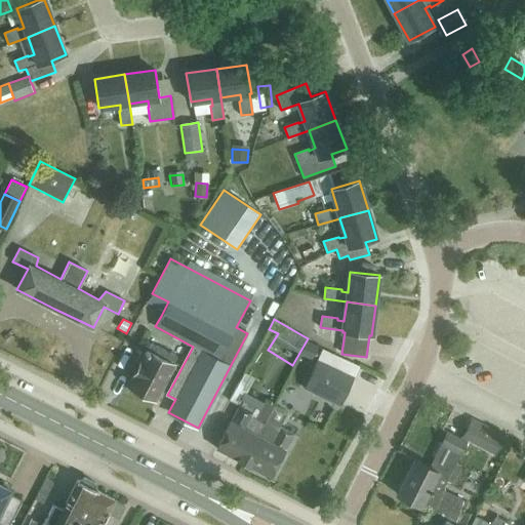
[(318,348),(307,342),(300,356),(312,361),(318,348)]
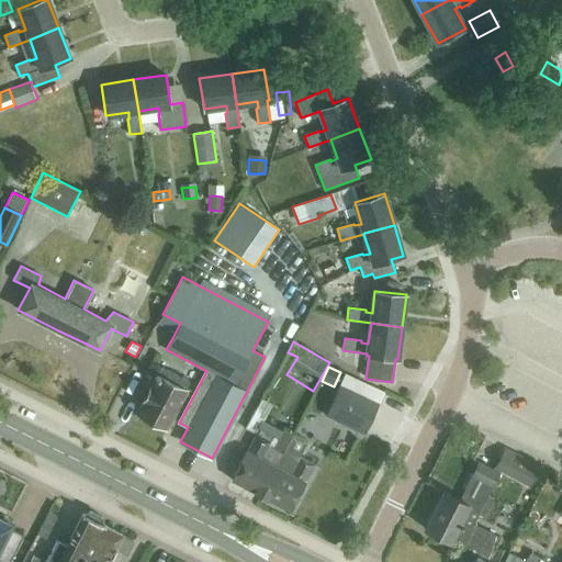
[(189,382),(163,368),(158,375),(156,373),(154,378),(156,379),(155,380),(150,378),(146,386),(150,389),(137,414),(139,415),(137,418),(150,426),(153,422),(165,428),(186,390),(189,382)]
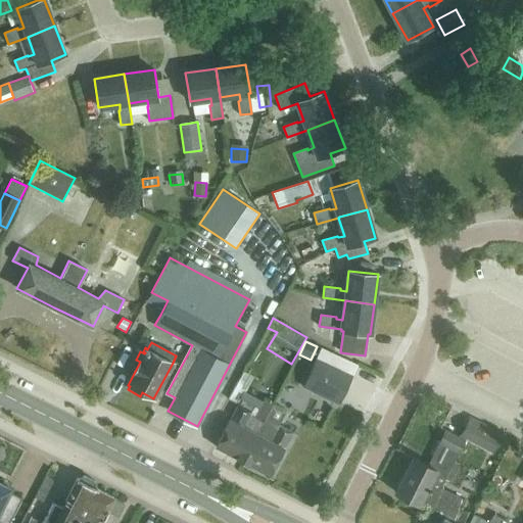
[(339,405),(352,376),(316,359),(302,388),(339,405)]
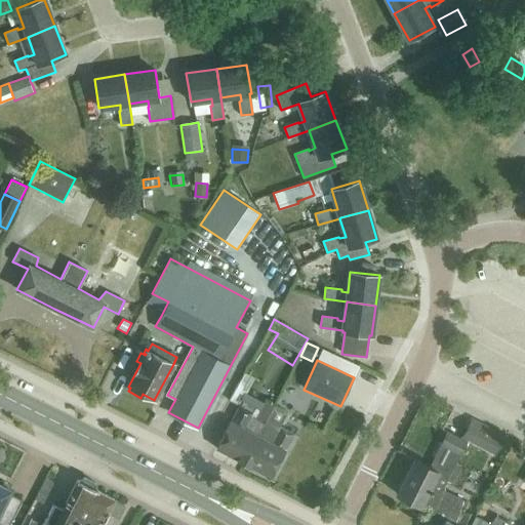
[(244,372),(230,400),(239,405),(240,406),(243,401),(240,400),(244,392),(246,393),(254,377),(244,372)]
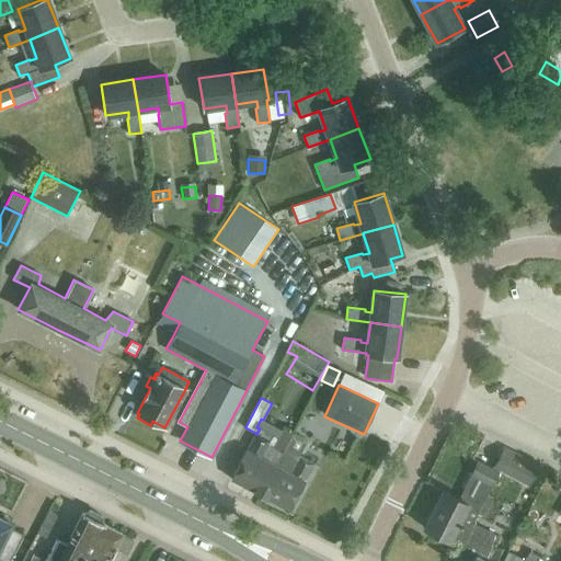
[(247,449),(231,479),(260,494),(284,449),(285,449),(293,433),(293,432),(284,427),(278,438),(272,435),(260,428),(256,434),(255,433),(247,449)]
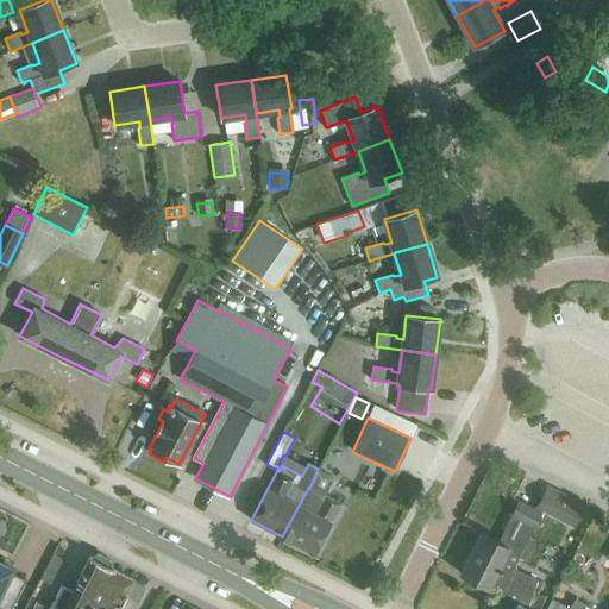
[(547,487),(537,506),(575,525),(585,506),(547,487)]
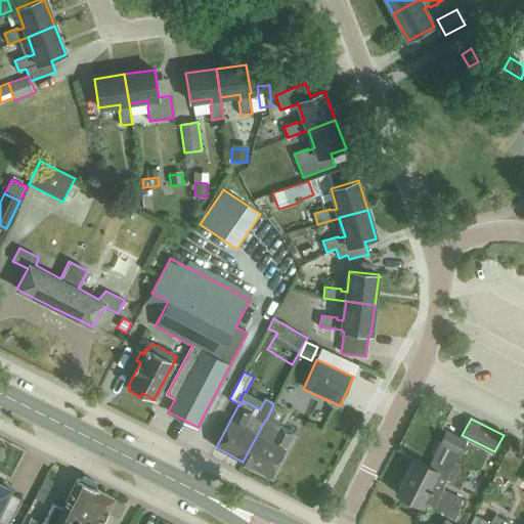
[(278,427),(266,420),(265,420),(243,462),(270,477),(285,449),(294,433),(279,426),(278,427)]
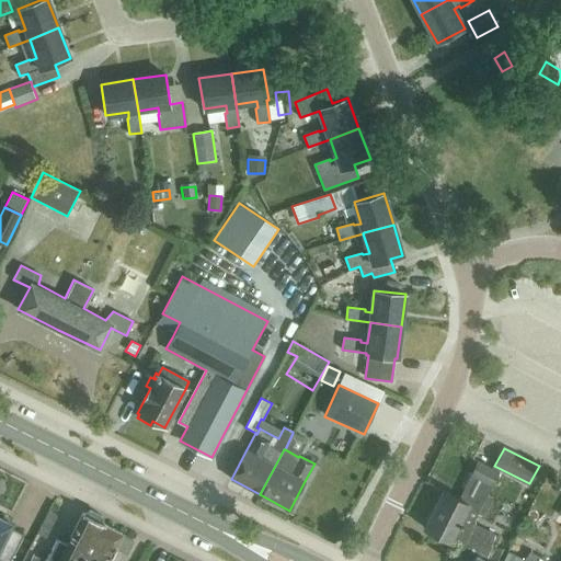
[(461,547),(473,524),(474,522),(474,521),(499,472),(478,461),(471,474),(481,480),(468,504),(442,491),(423,528),(461,547)]
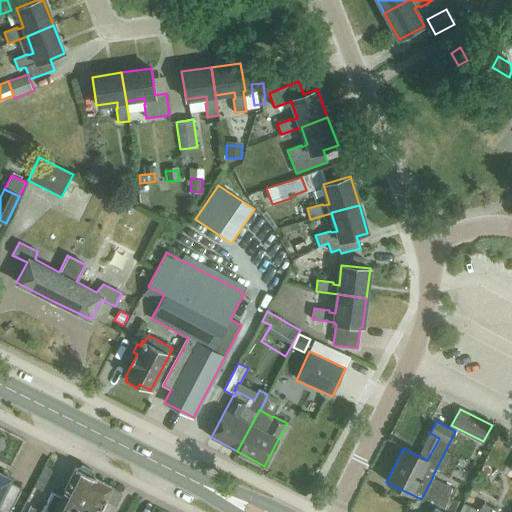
[(93,471),(82,466),(77,469),(75,468),(61,497),(52,493),(42,511),(31,506),(27,511),(98,511),(105,499),(116,505),(122,492),(111,487),(95,478),(94,477),(93,471)]
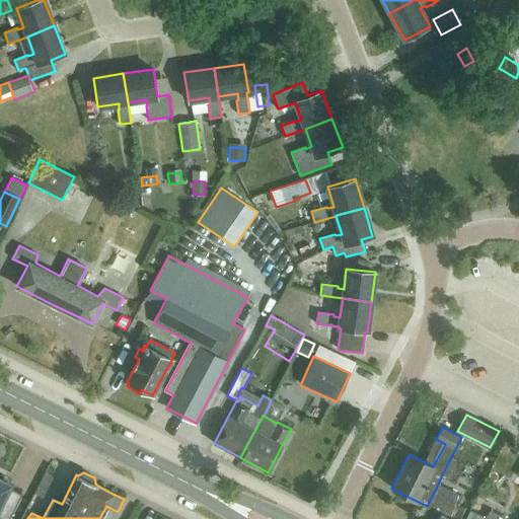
[(0,517),(3,518),(8,518),(21,494),(8,488),(10,484),(0,477),(0,517)]
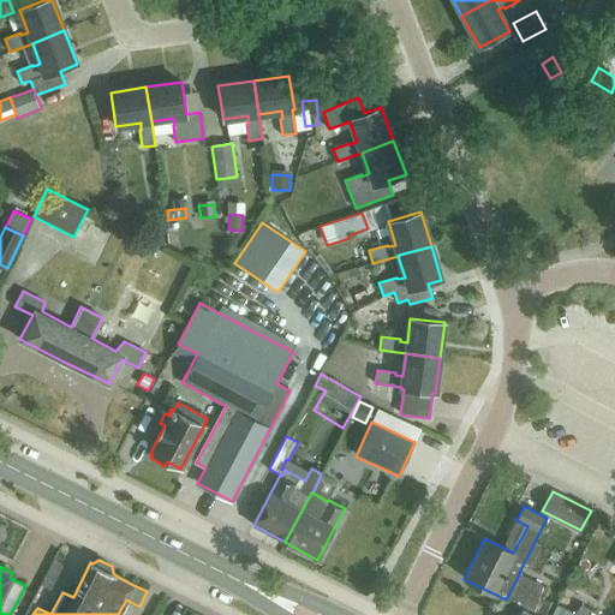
[(536,614),(533,614),(543,586),(519,574),(506,599),(503,604),(519,611),(517,614),(536,614)]
